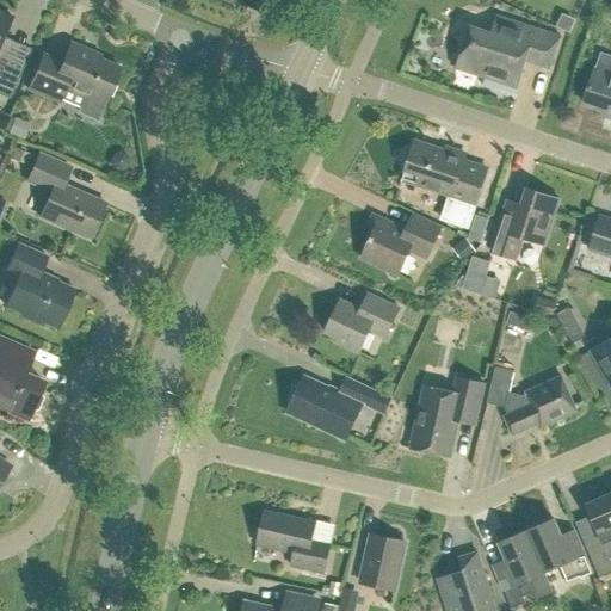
[(255,11),(259,0),(223,0),(232,4),(233,0),(255,11)]
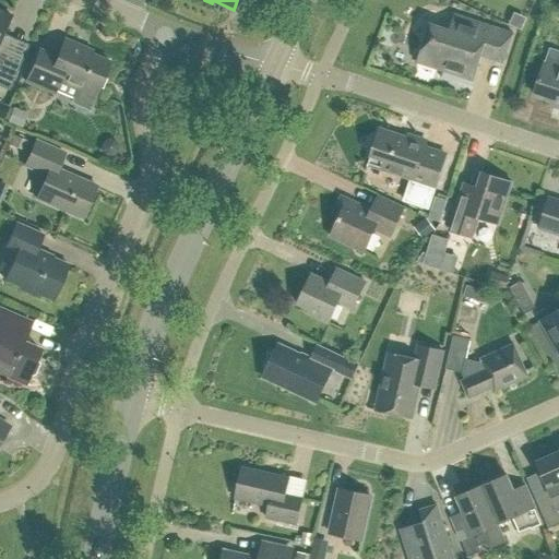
[(0,86),(8,91),(22,59),(0,48),(0,39),(11,15),(0,11),(0,86)]
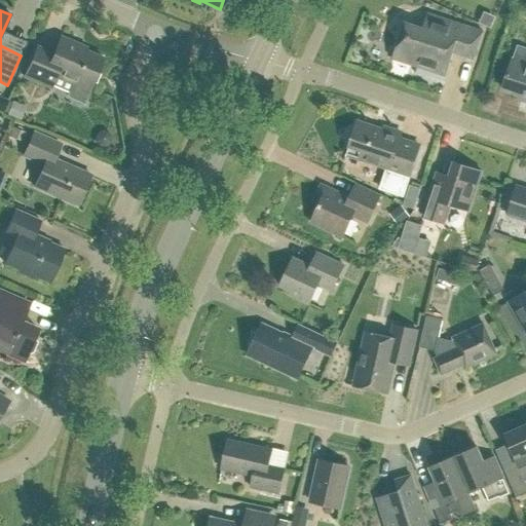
[(483,31),(428,12),(423,29),(406,23),(393,59),(445,76),(453,52),(474,59),(483,31)]
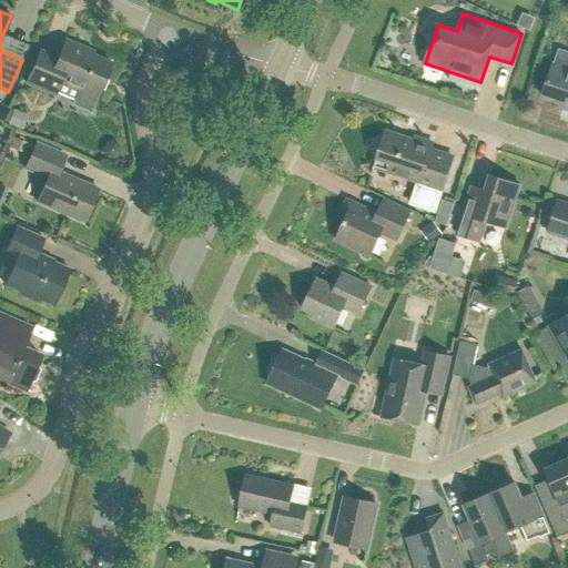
[(111,63),(82,51),(83,48),(64,39),(57,58),(39,50),(26,83),(54,95),(60,83),(78,90),(71,104),(90,112),(111,63)]
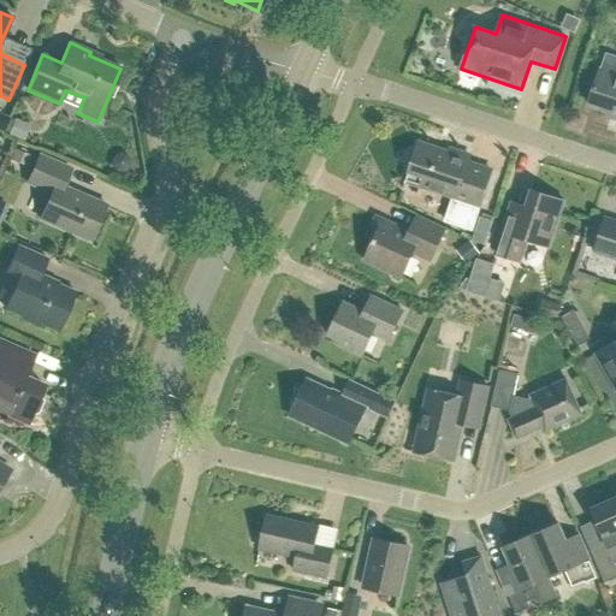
[(615,57),(608,54),(602,71),(600,70),(588,105),(615,113),(615,57)]
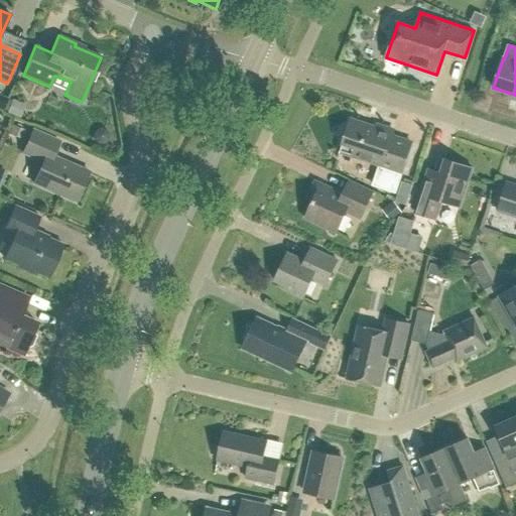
[(7,98),(2,110),(21,118),(25,106),(7,98)]
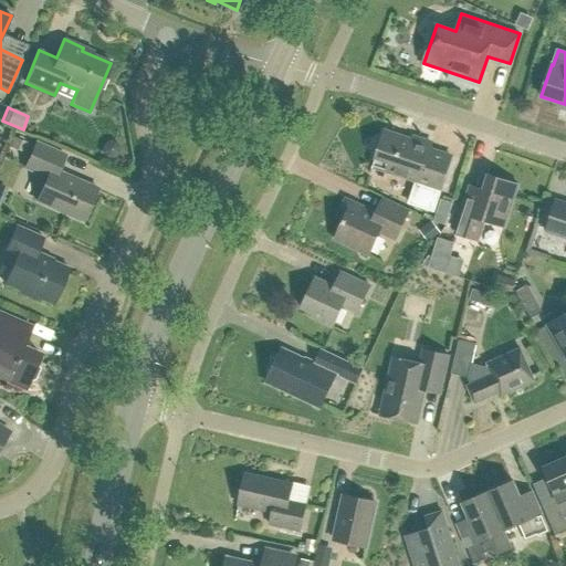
[(418,181),(417,185),(410,205),(433,212),(452,157),(430,149),(432,143),(413,137),(412,140),(385,130),(373,167),(418,181)]
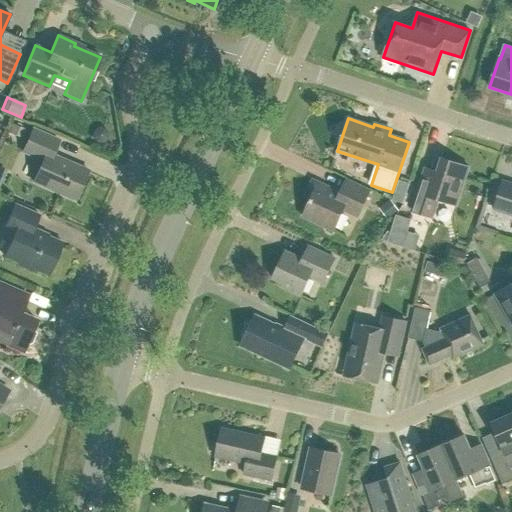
[(26,128),(13,123),(9,132),(23,137),(26,128)]
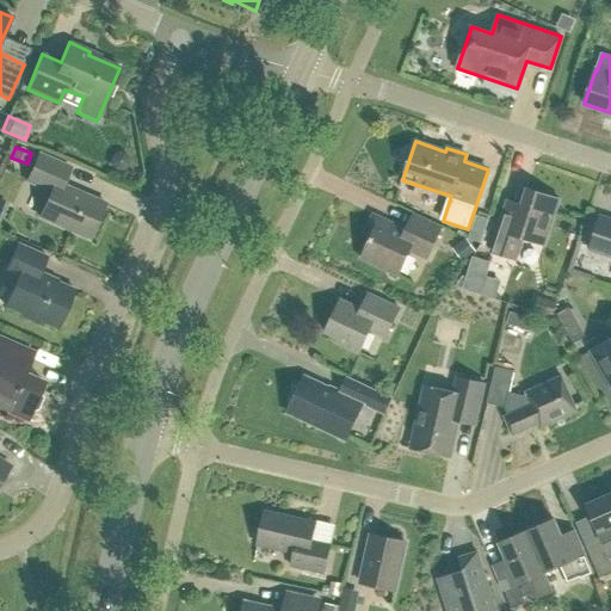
[(90,239),(105,204),(61,184),(68,167),(38,154),(26,181),(50,191),(39,216),(90,239)]
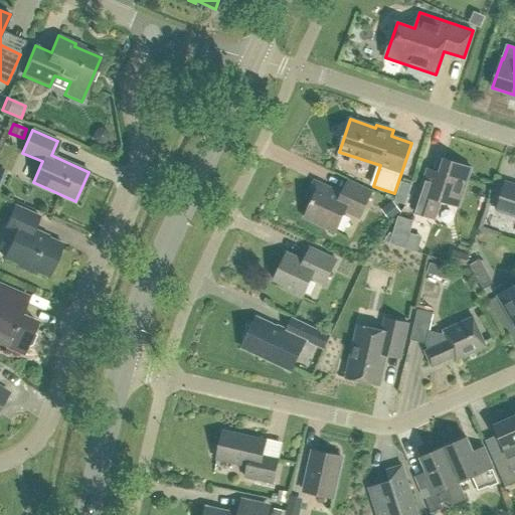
[(459,207),(472,168),(445,159),(441,173),(428,169),(413,212),(435,219),(441,201),(459,207)]
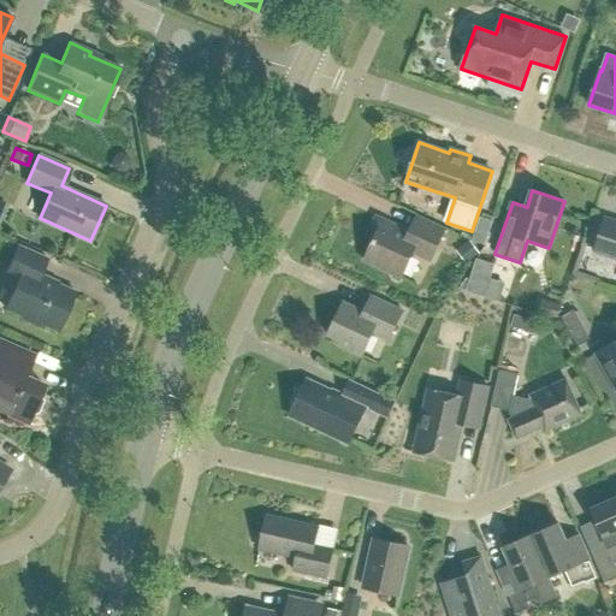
[(431,261),(445,230),(416,217),(409,234),(392,225),(392,224),(377,217),(368,236),(374,240),(365,260),(402,278),(414,253),(431,261)]
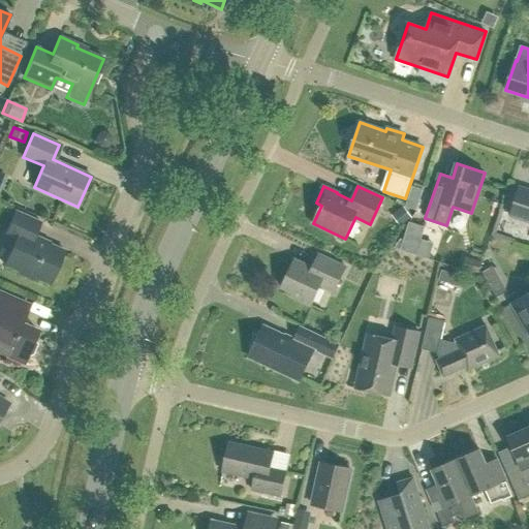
[(411,187),(405,206),(416,210),(423,191),(411,187)]
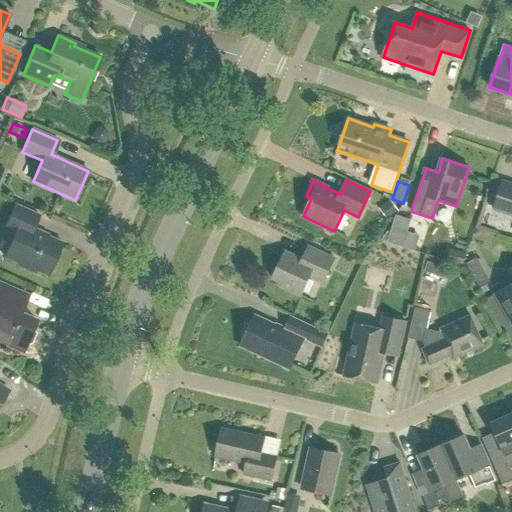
[(511,185),(503,182),(494,209),(511,215),(511,185)]
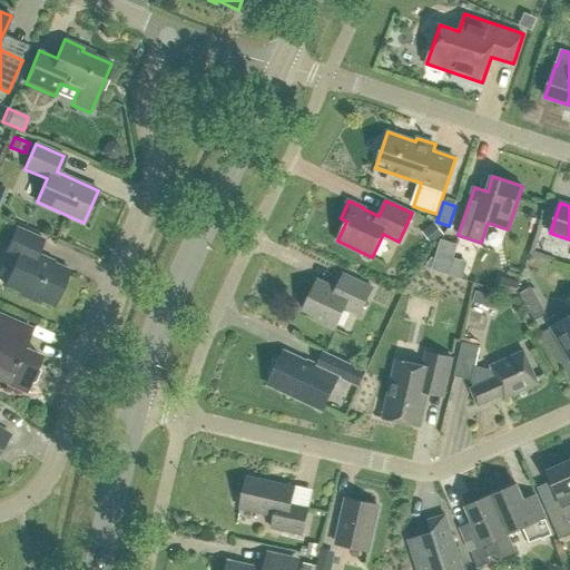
[(433,245),(445,236),(436,224),(424,233),(433,245)]
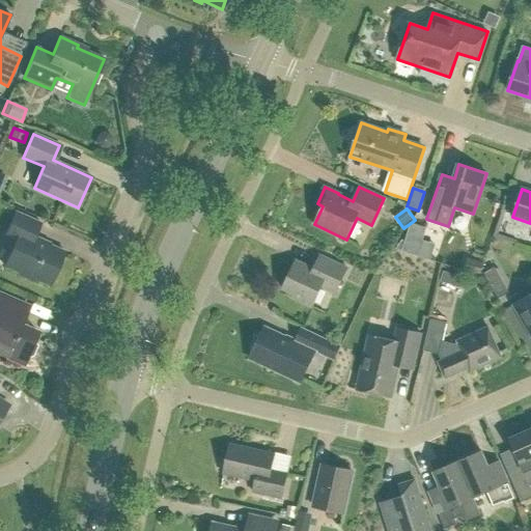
[(49,285),(63,251),(33,238),(39,223),(15,212),(4,236),(16,242),(4,267),(20,273),(19,275),(32,281),(33,279),(49,285)]
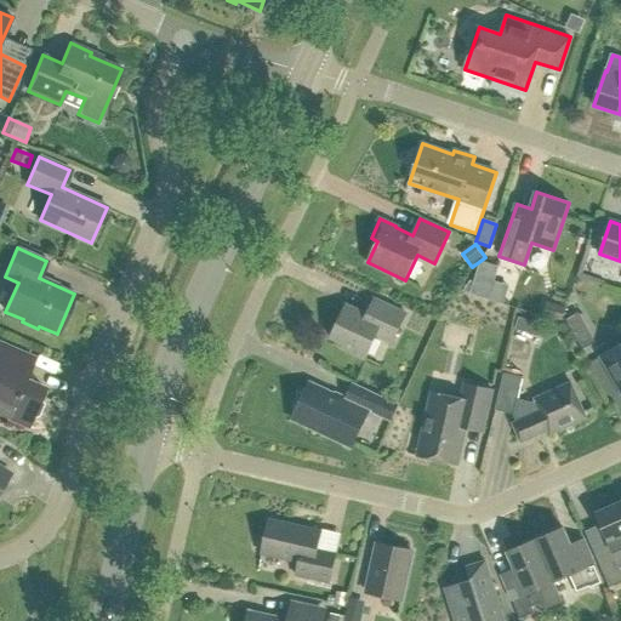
[(392,343),(406,313),(375,298),(368,314),(347,305),(331,337),(345,343),(342,348),(365,359),(376,336),(392,343)]
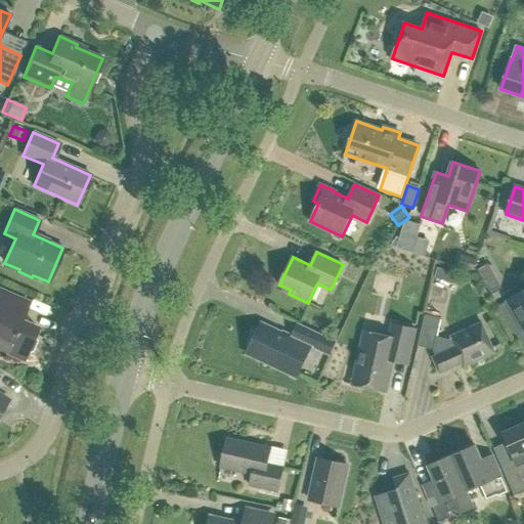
[(476,273),(480,262),(463,256),(459,267),(476,273)]
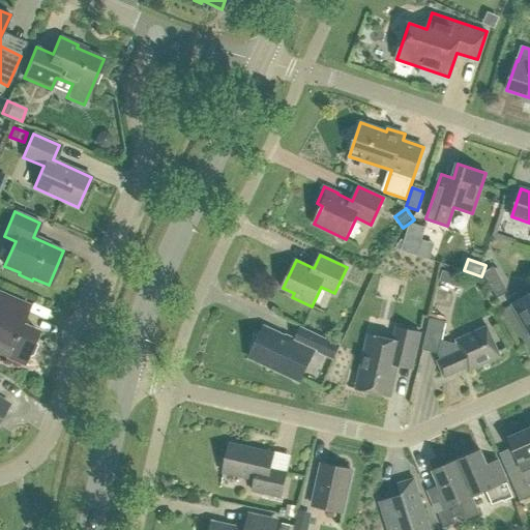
[(493,268),(482,273),(489,286),(499,280),(493,268)]
